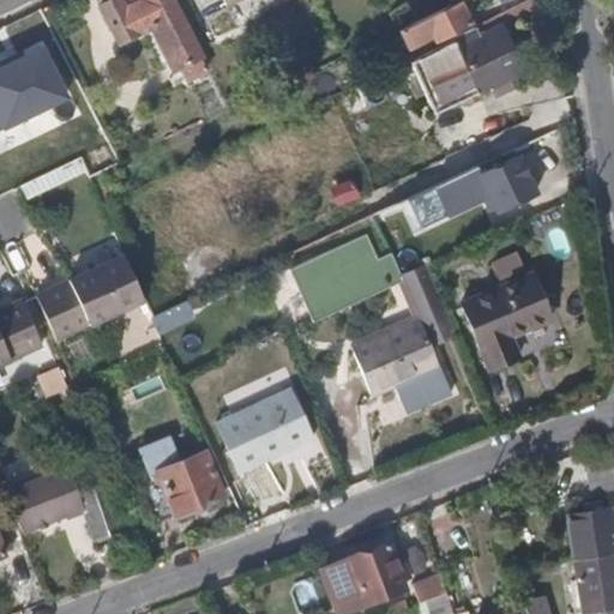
[(181,14),(174,0),(145,0),(125,10),(120,0),(112,0),(102,5),(122,44),(181,14)]
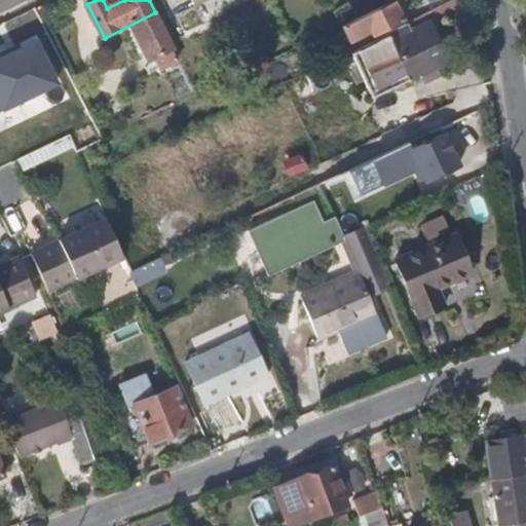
[(124,0),(103,0),(107,8),(124,0)]
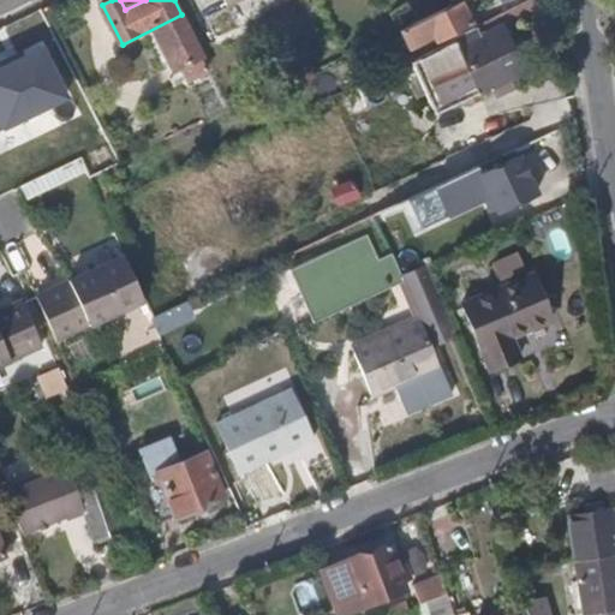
[(350,0),(320,0),(327,12),(350,0)]
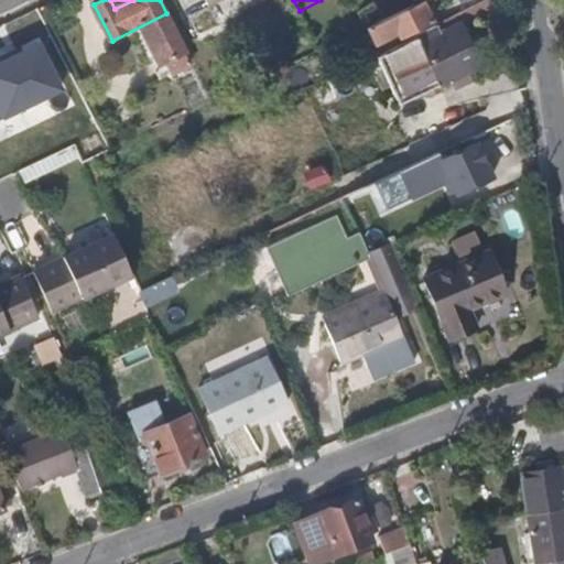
[(401,36),(433,21),(424,0),(421,0),(367,26),(375,43),(396,35),(397,36),(401,36)]
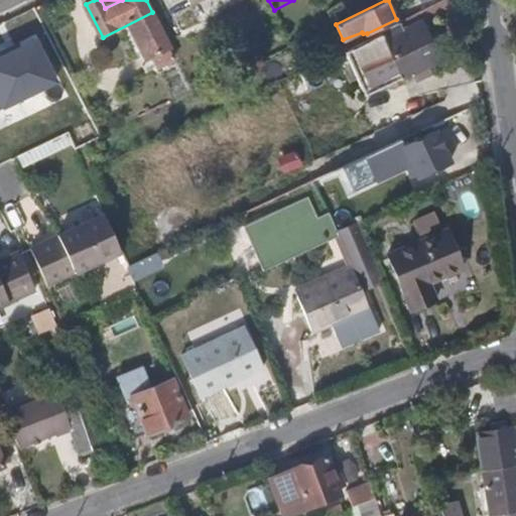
[(443,13),(442,11),(465,0),(442,0),(398,21),(401,29),(421,20),(422,23),(443,13)]
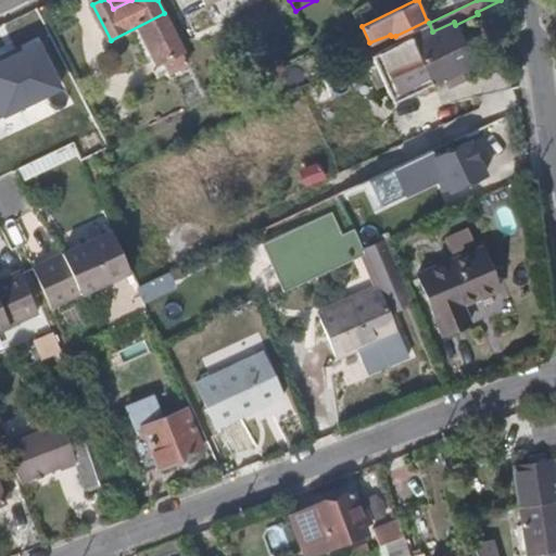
[(475,65),(455,25),(454,22),(432,32),(429,23),(354,60),(376,111),(455,74),(457,81),(466,78),(463,71),(475,65)]
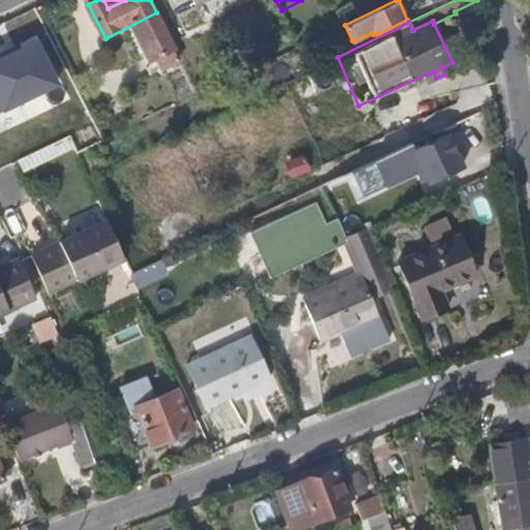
[(186,71),(172,40),(160,47),(167,64),(159,69),(167,83),(186,71)]
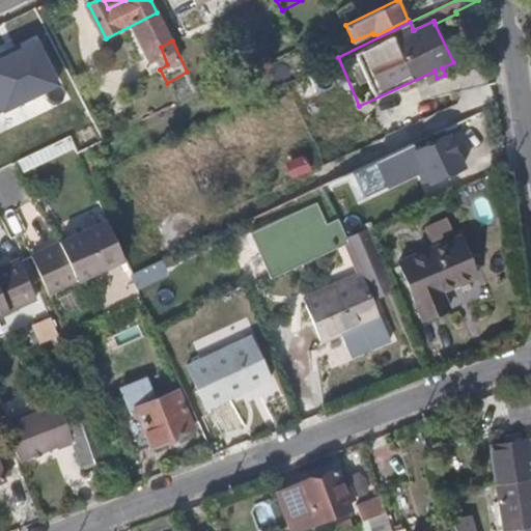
[(10,68),(23,61),(14,43),(0,49),(0,78),(12,72),(10,68)]
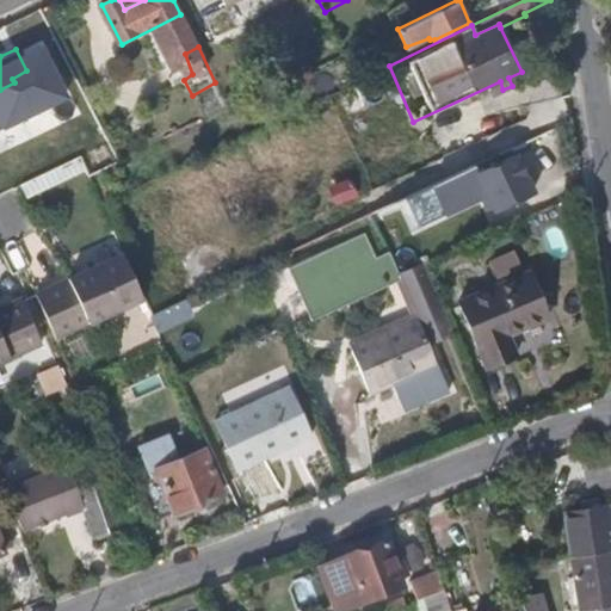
[(497,137),(525,129),(519,110),(491,118),(497,137)]
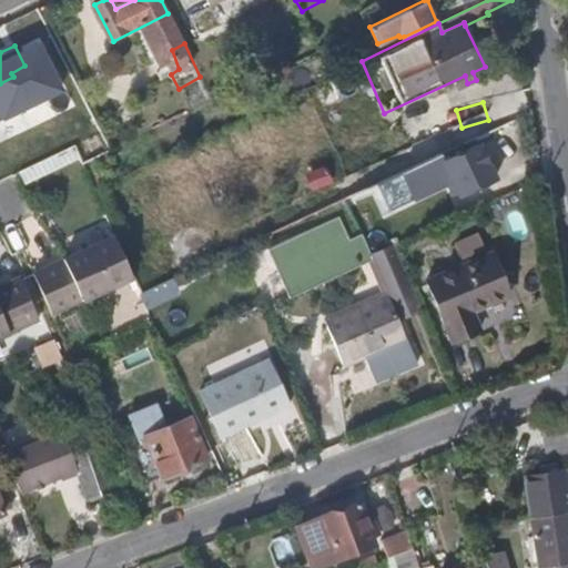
[(444,161),(482,144),(477,135),(442,152),(444,161)]
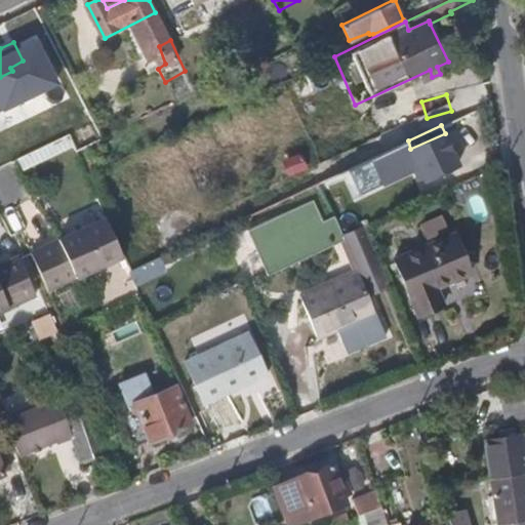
[(418,164),(413,155),(446,139),(445,133),(410,149),(408,140),(372,157),(381,180),(418,164)]
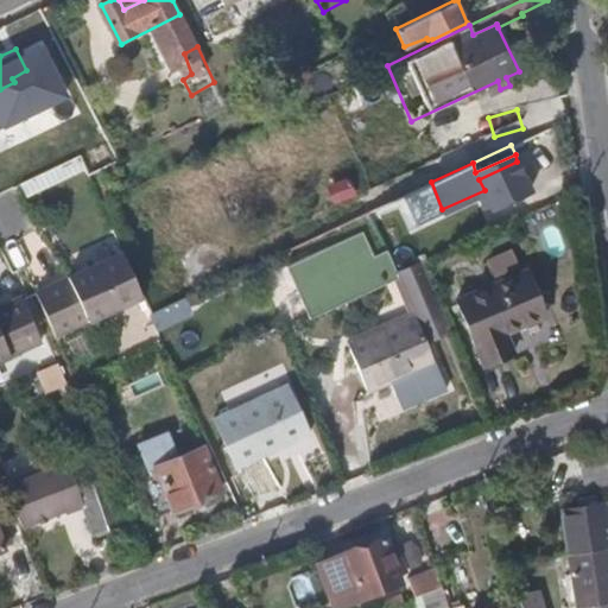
[(529,194),(530,188),(517,162),(479,179),(485,190),(492,209),(529,194)]
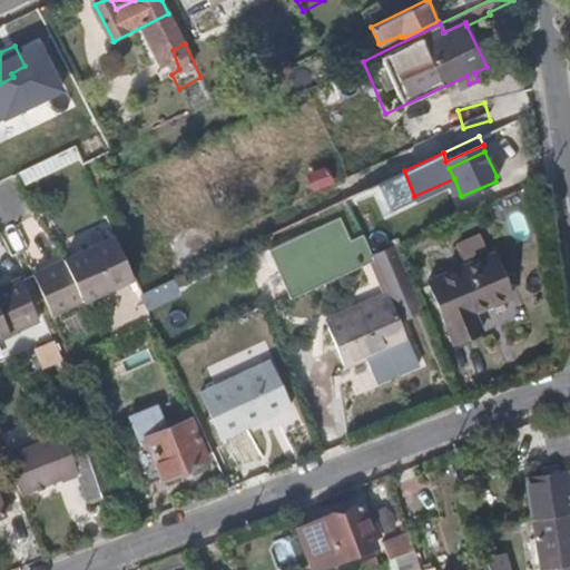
[(133,281),(114,237),(60,262),(60,265),(33,276),(51,317),(133,281)]
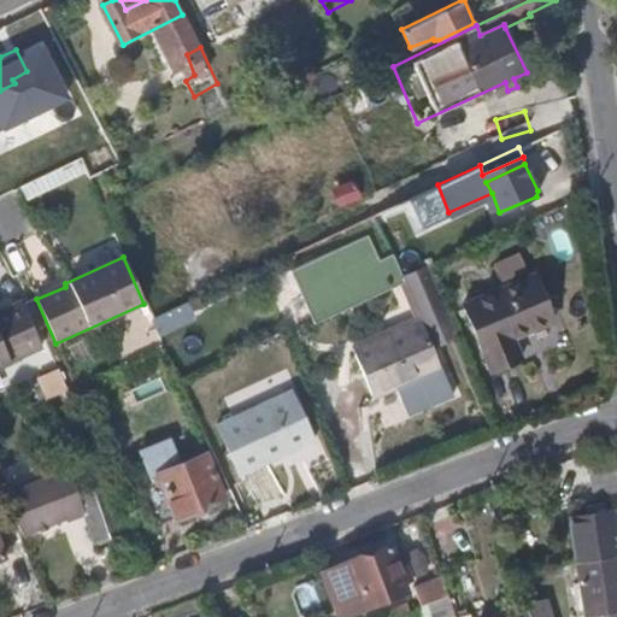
[(438,277),(433,264),(404,277),(405,280),(403,283),(406,292),(438,277)]
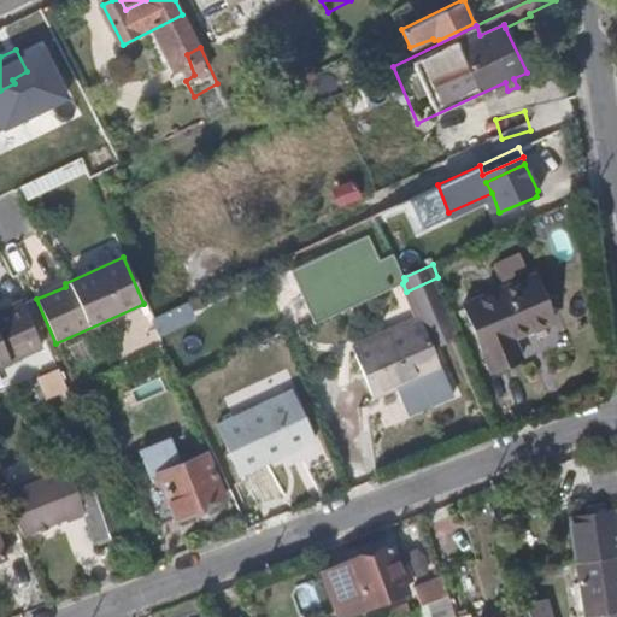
[(558,321),(541,275),(469,304),(495,369),(524,357),(517,338),(558,321)]
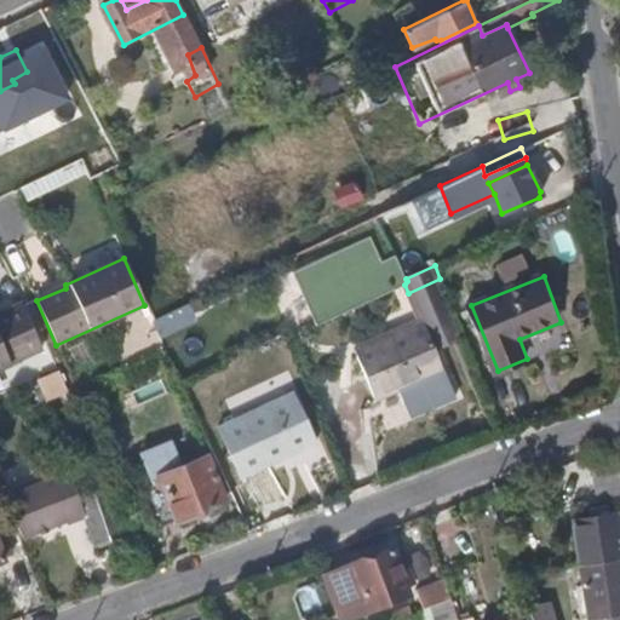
[(0,369),(44,350),(23,302),(0,311),(0,369)]
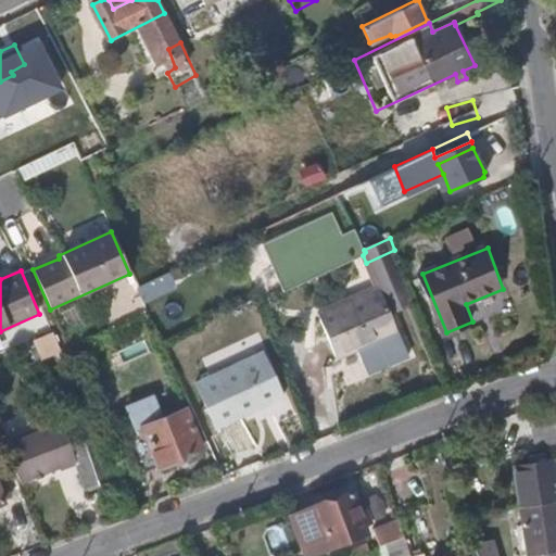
[(174,272),(139,285),(146,301),(180,289),(174,272)]
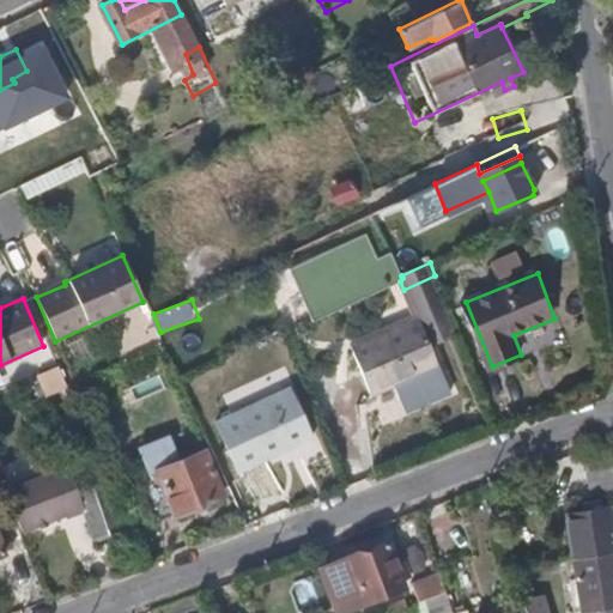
[(441,368),(423,319),(353,349),(374,396),(441,368)]
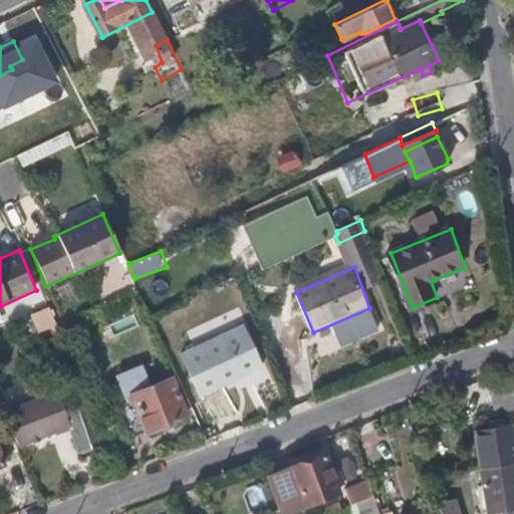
[(39,332),(59,323),(50,305),(31,314),(39,332)]
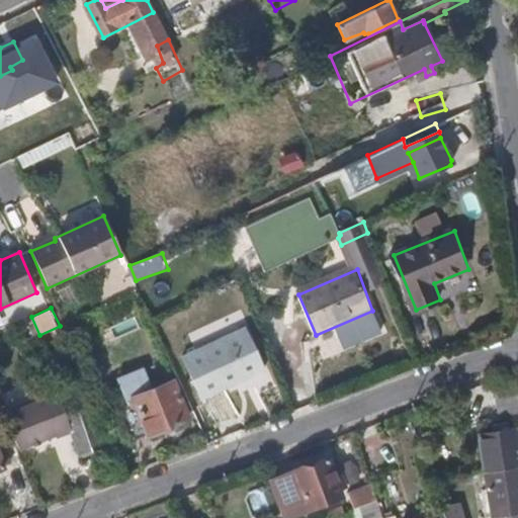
[(325,355),(381,332),(372,311),(316,335),(319,342),(325,355)]
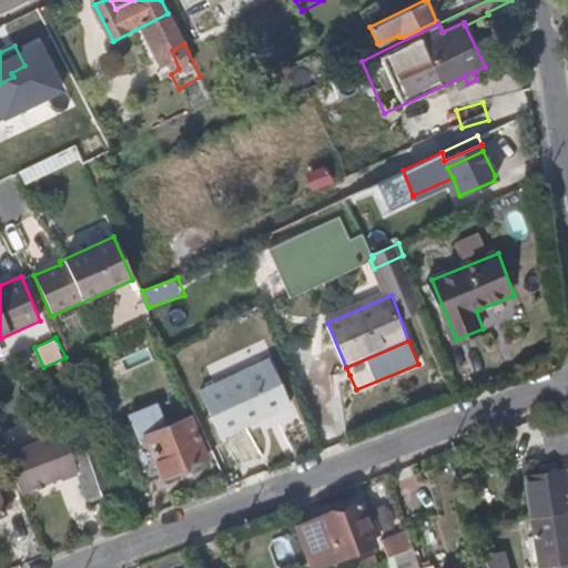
[(288,407),(270,364),(201,395),(223,439),(288,407)]
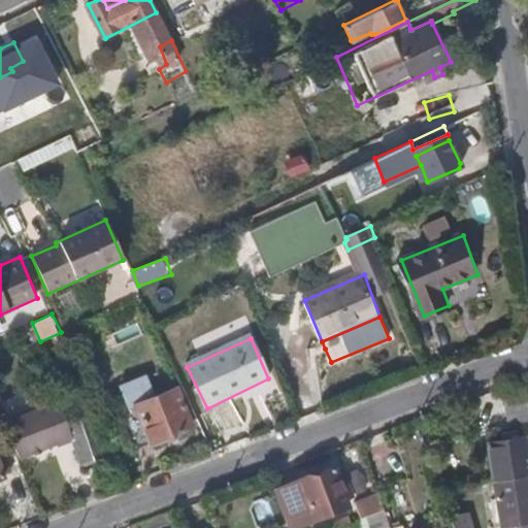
[(191,429),(177,391),(155,400),(146,380),(122,389),(131,416),(122,419),(134,452),(191,429)]
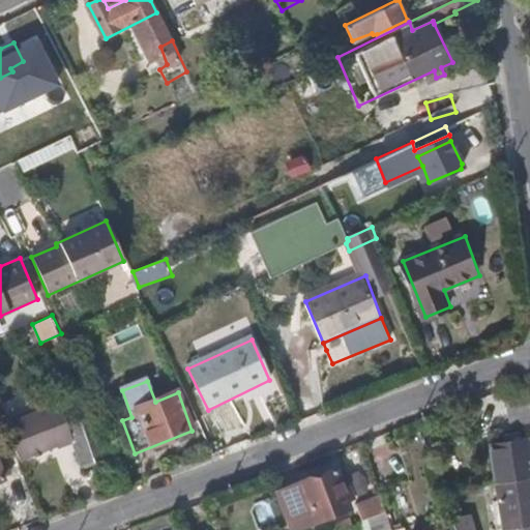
[(75,443),(68,424),(59,400),(4,420),(19,460),(58,445),(59,449),(75,443)]
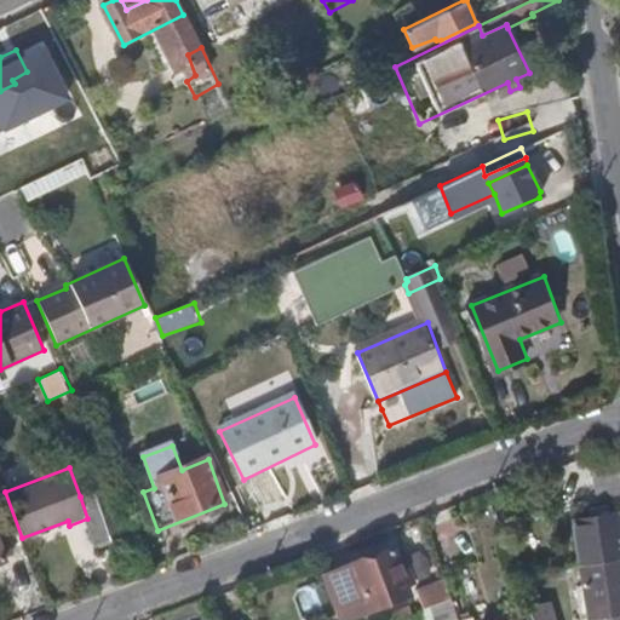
[(121,537),(103,488),(80,497),(87,518),(98,545),(121,537)]
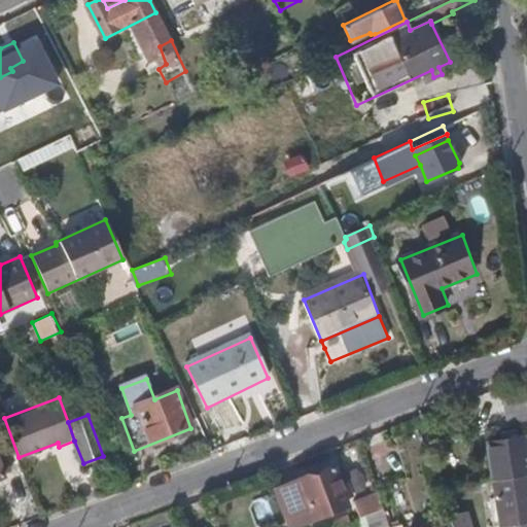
[(526,505),(526,453),(524,433),(487,438),(497,511),(526,505)]
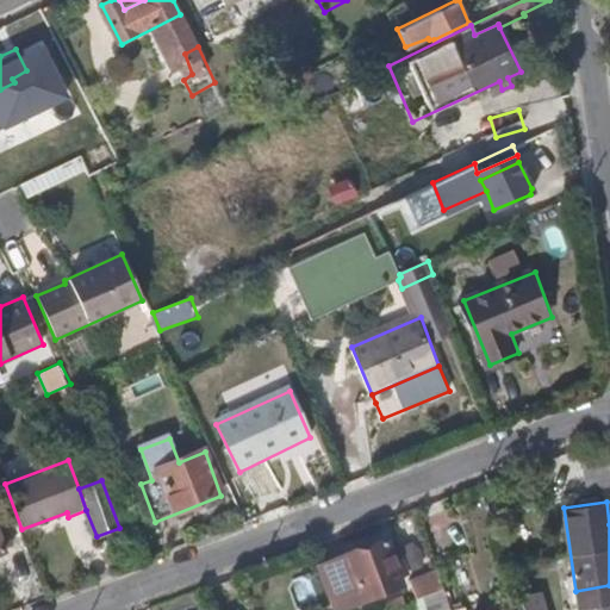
[(406,573),(392,533),(386,535),(384,530),(353,542),(355,549),(329,560),(346,603),(403,582),(400,576),(406,573)]
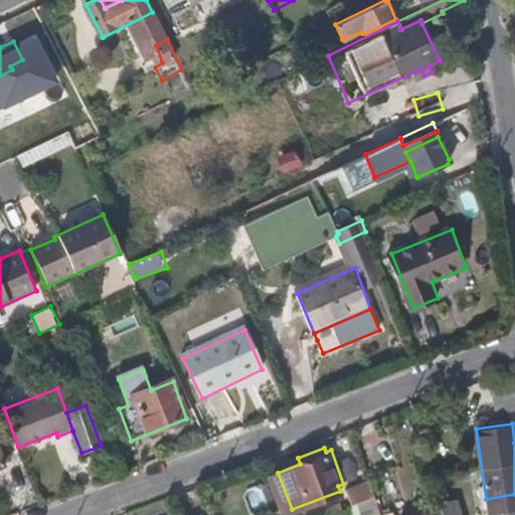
[(278,473),(300,464),(298,458),(275,466),(278,473)]
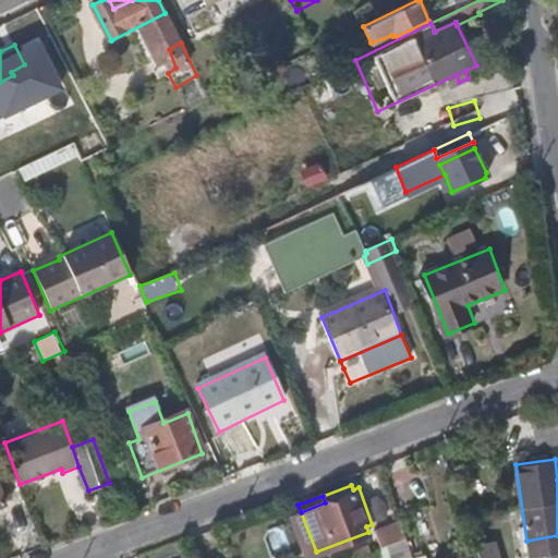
[(384,547),(405,538),(399,521),(377,529),(384,547)]
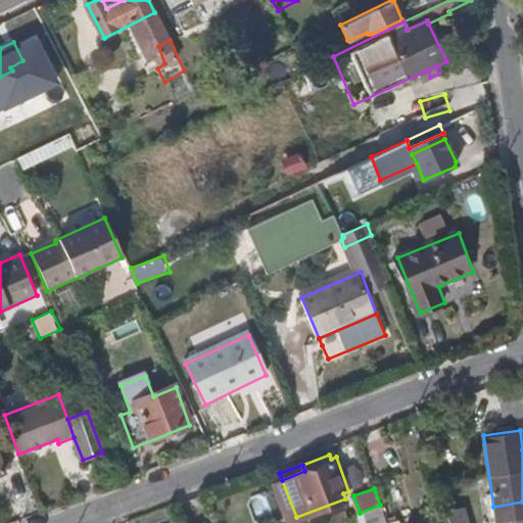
[(522,512),(522,502),(493,507),(494,517),(522,512)]
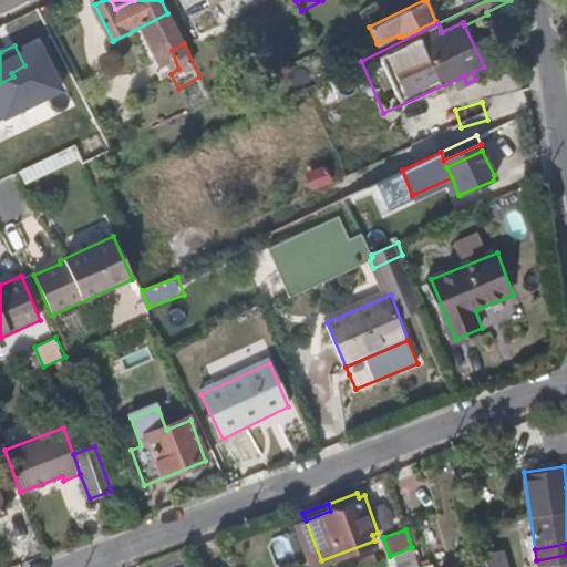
[(513,566),(512,550),(492,552),(493,566),(513,566)]
